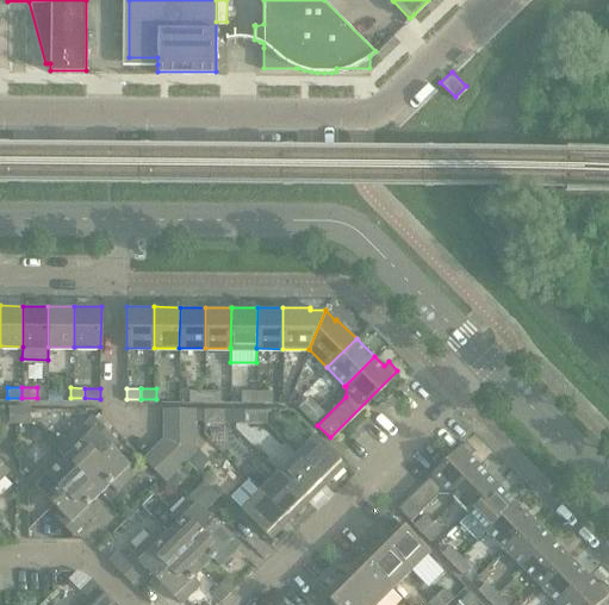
[(190,399),(205,399),(205,390),(190,388),(190,399)]
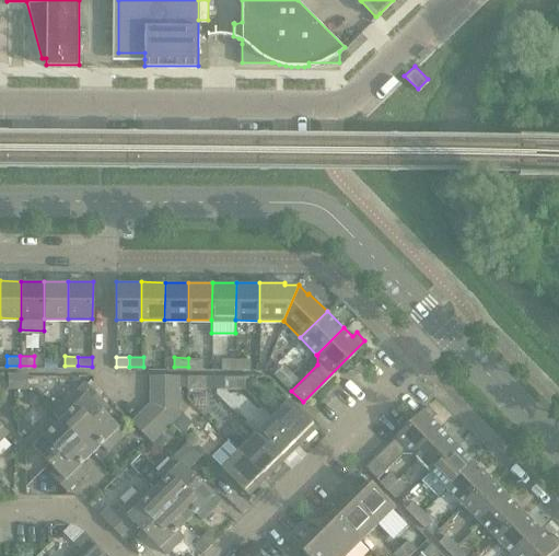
[(188,358),(188,367),(201,367),(201,358),(188,358)]
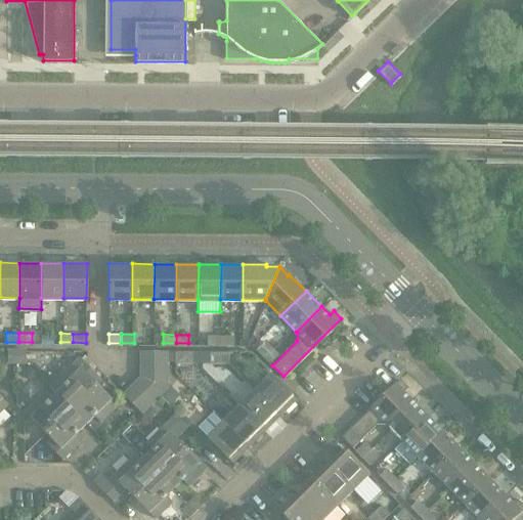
[(208,344),(220,344),(220,335),(208,335),(208,344)]
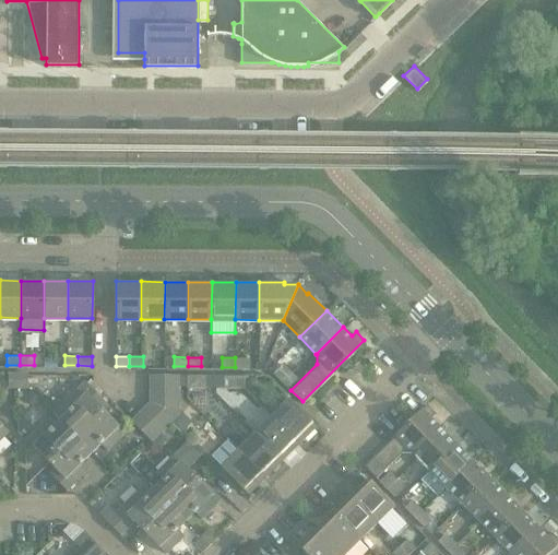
[(235,357),(235,367),(249,367),(249,357),(235,357)]
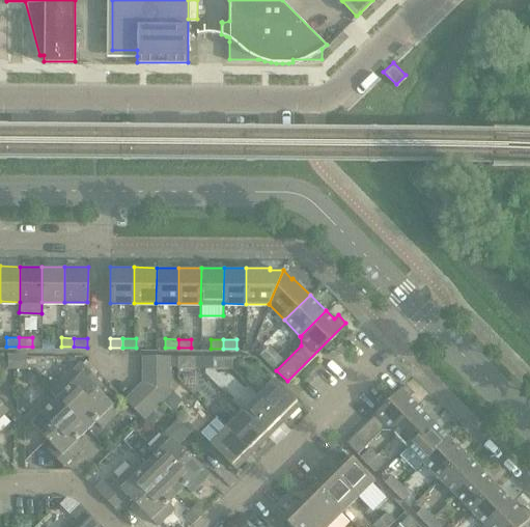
[(259,353),(267,360),(275,351),(269,344),(259,353)]
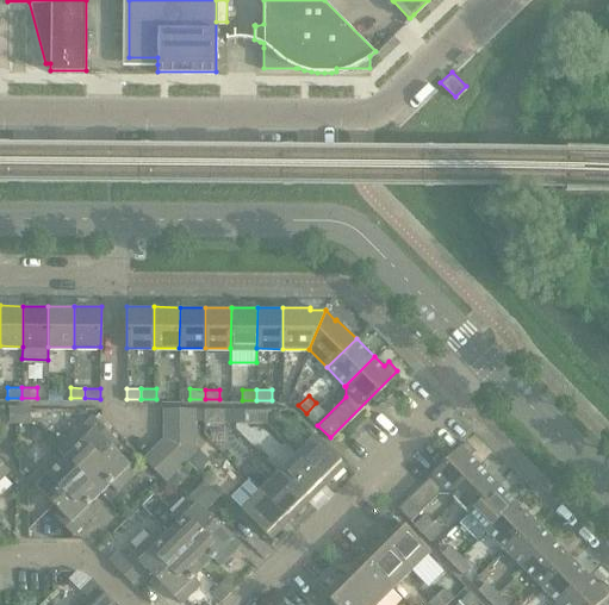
[(316,403),(306,413),(314,420),(324,411),(316,403)]
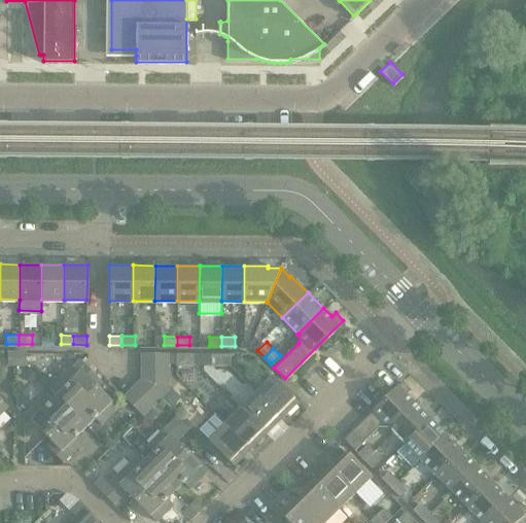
[(7,362),(16,362),(16,350),(7,350),(7,362)]
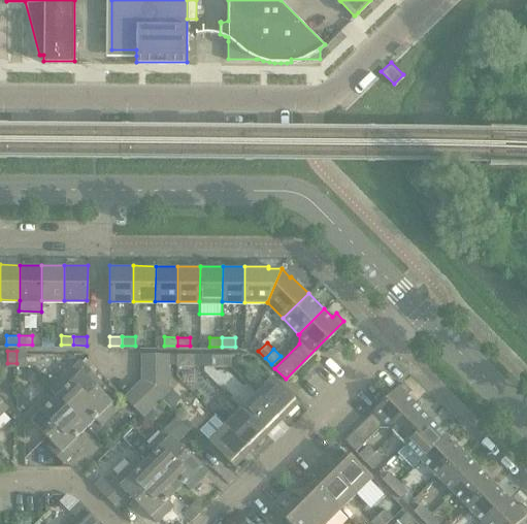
[(17,351),(17,363),(26,363),(26,351),(17,351)]
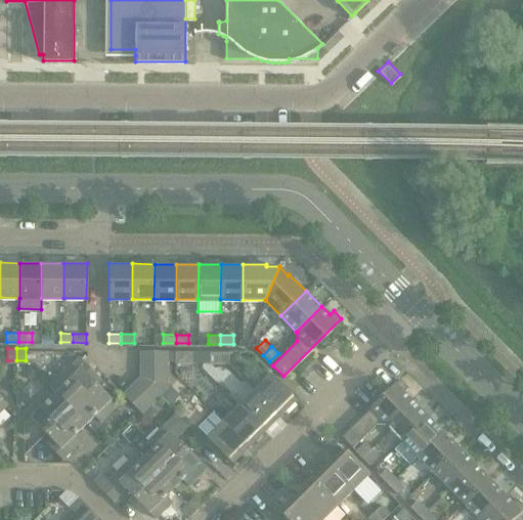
[(140,349),(140,362),(166,362),(166,349),(140,349)]
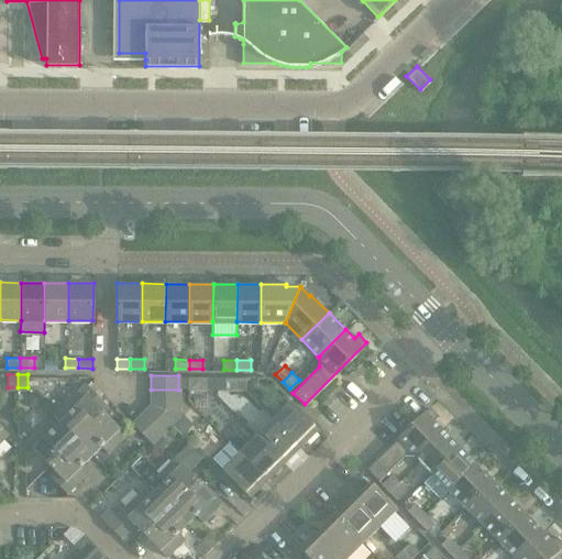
[(187,388),(198,388),(198,375),(188,375),(187,388)]
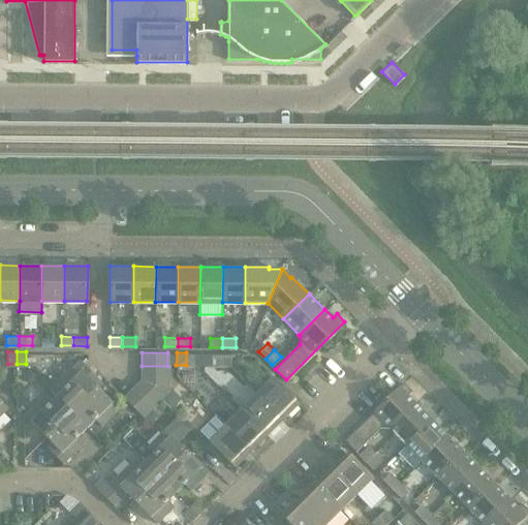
[(186,352),(186,365),(195,365),(195,353),(186,352)]
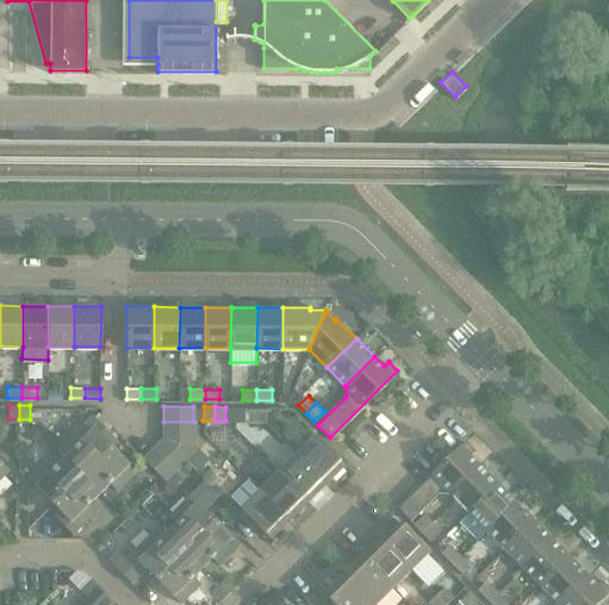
[(243,420),(255,420),(255,407),(244,407),(243,420)]
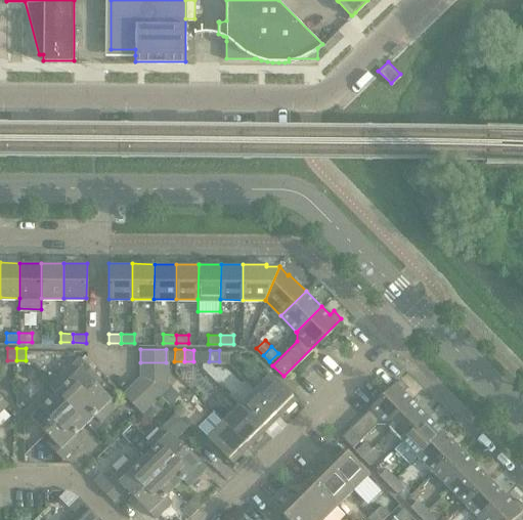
[(219,350),(219,361),(228,361),(228,350),(219,350)]
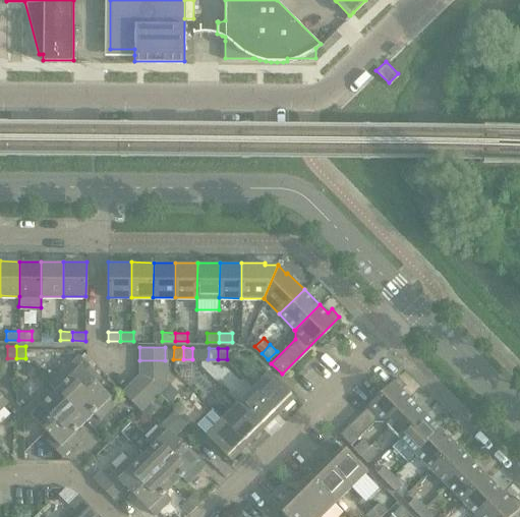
[(78,353),(49,383),(55,389),(70,404),(95,380),(100,375),(78,353)]
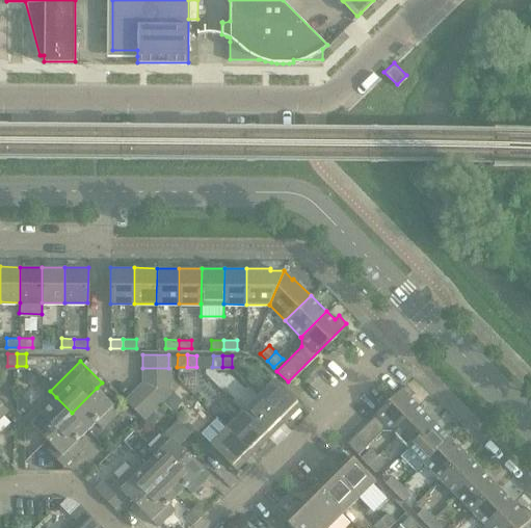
[(142,368),(142,380),(168,392),(168,368),(142,368)]
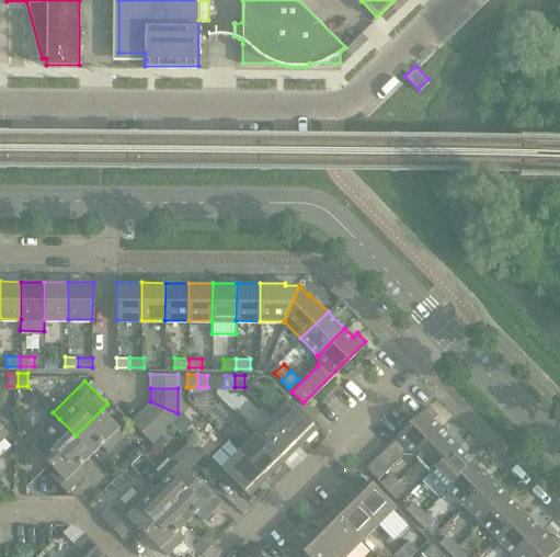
[(31,389),(25,395),(34,404),(40,398),(31,389)]
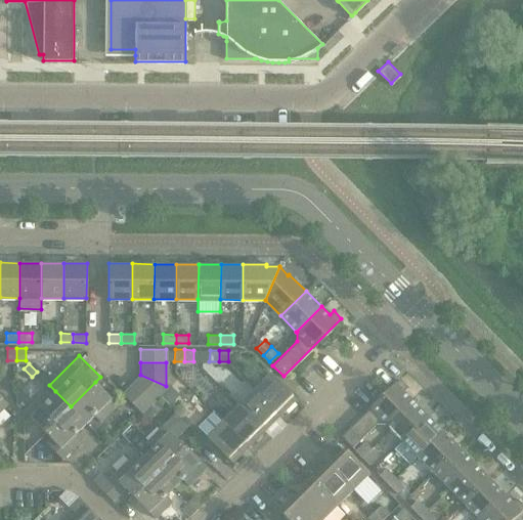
[(270,372),(255,388),(279,414),(296,397),(270,372)]
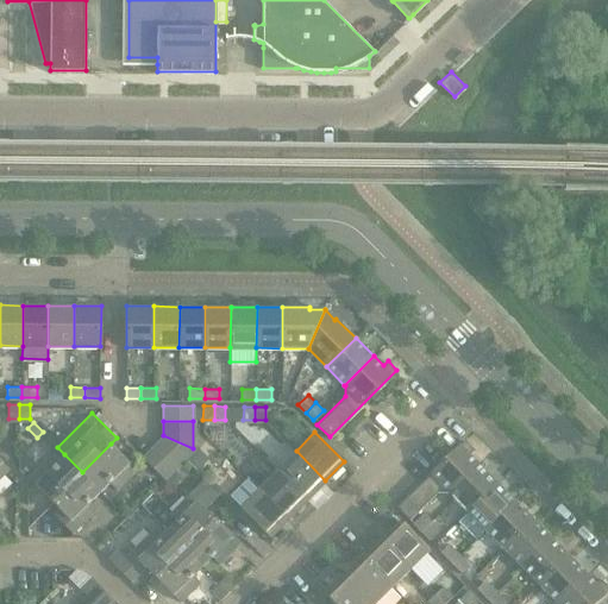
[(163,435),(154,446),(175,467),(193,448),(163,435)]
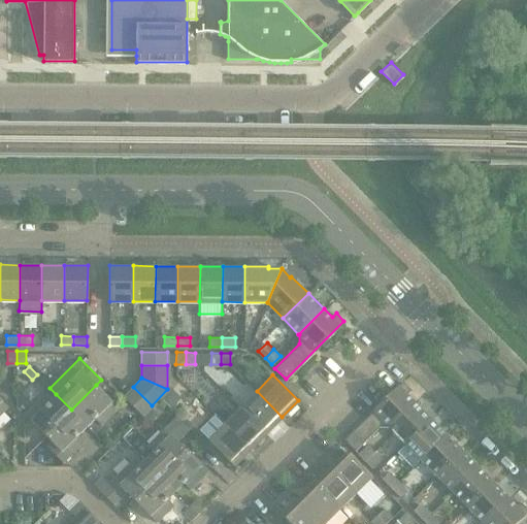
[(389,425),(389,426),(415,401),(406,393),(410,389),(402,381),(343,438),(355,450),(380,425),(389,425)]
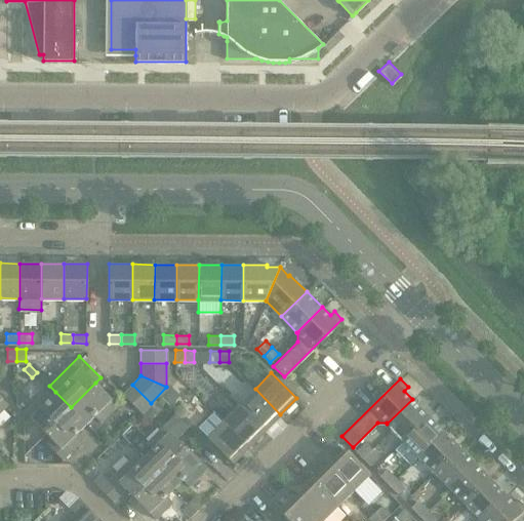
[(95,383),(71,407),(85,423),(93,414),(99,421),(117,404),(95,383)]
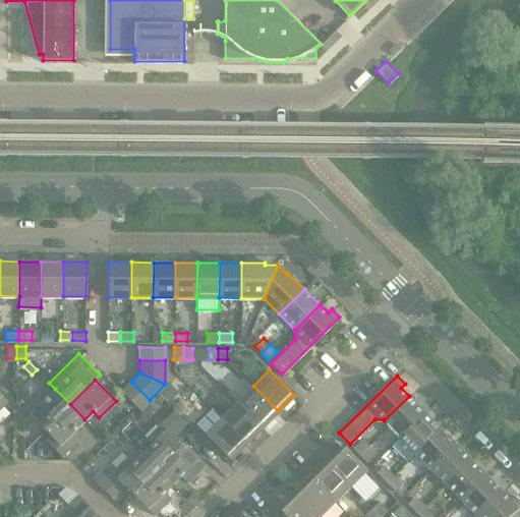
[(150,400),(131,382),(122,390),(140,408),(150,400)]
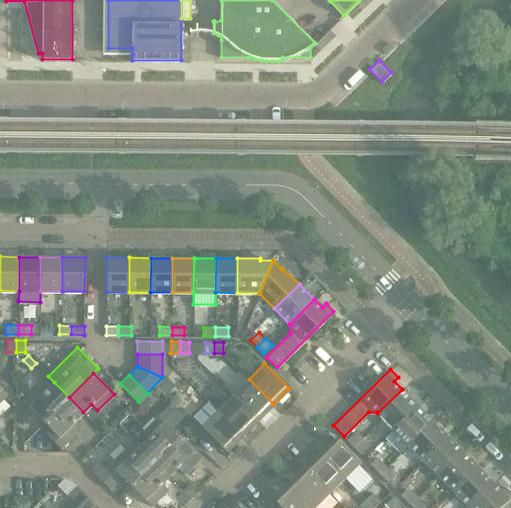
[(249,379),(233,394),(258,419),(273,404),(249,379)]
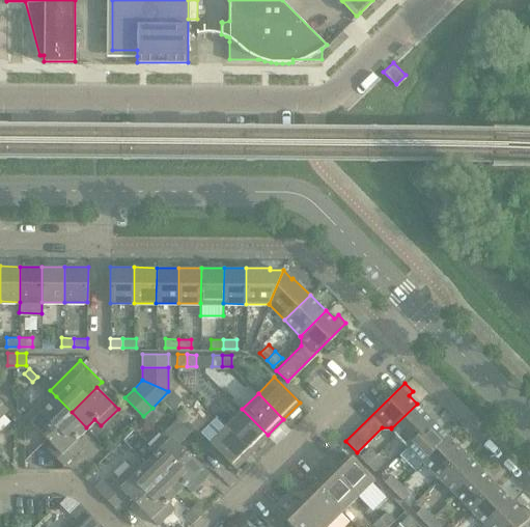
[(25,415),(46,437),(72,412),(56,396),(49,405),(43,398),(25,415)]
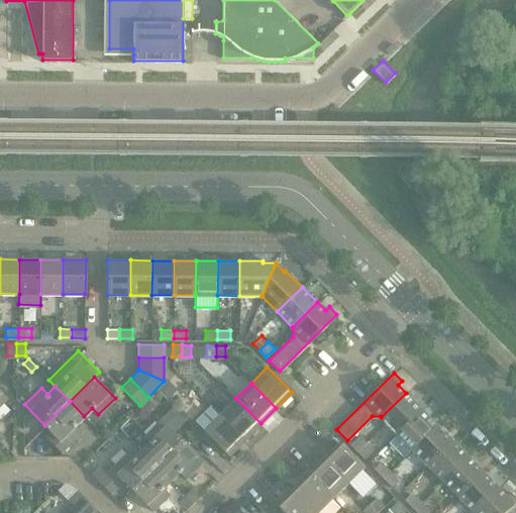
[(406,393),(381,417),(396,432),(421,408),(406,393)]
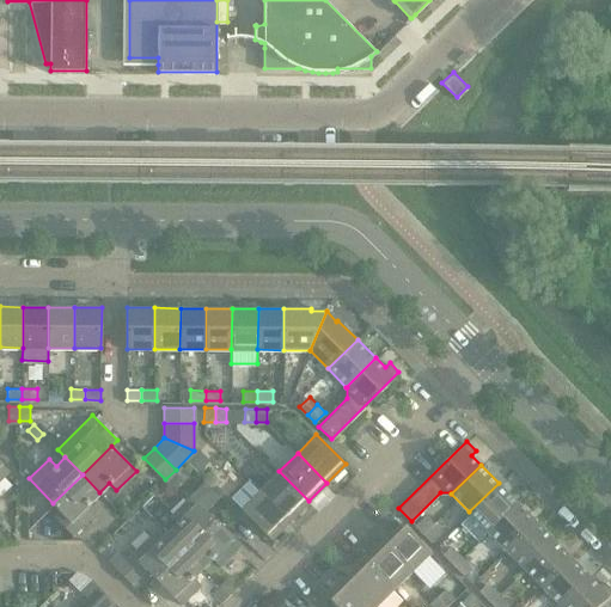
[(279,471),(261,489),(289,519),(309,501),(279,471)]
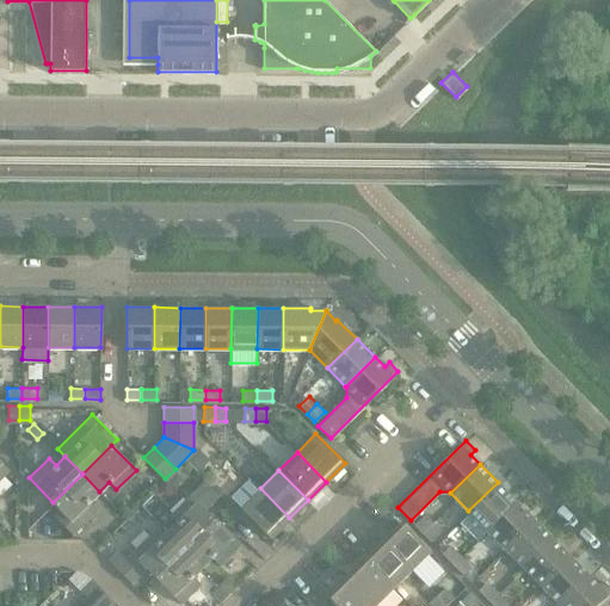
[(82,474),(53,502),(63,513),(57,518),(72,532),(98,508),(90,501),(99,492),(82,474)]
